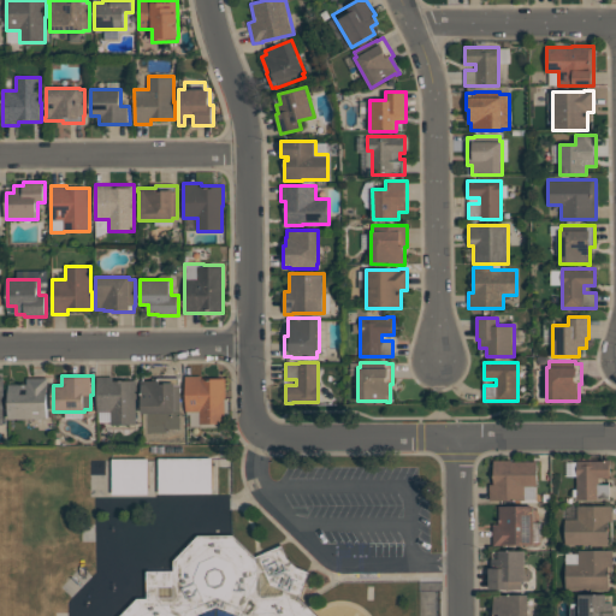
[(225,378),(225,398),(225,424),(200,424),(200,412),(185,412),(185,375),(205,375),(205,378),(225,378)]
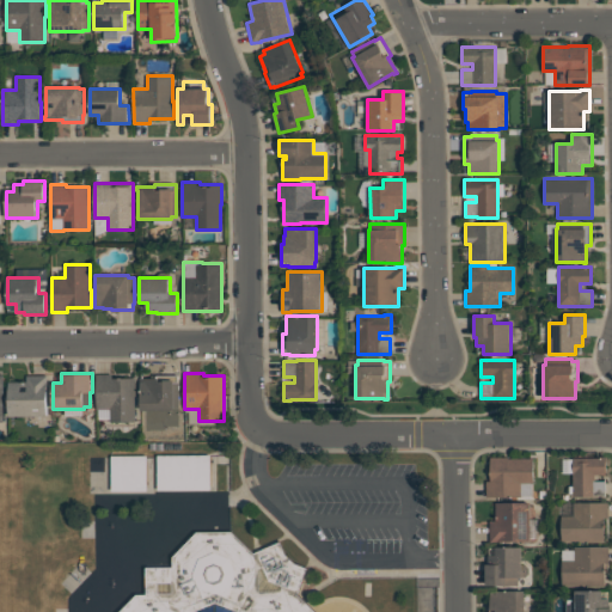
[(8,416),(8,381),(26,381),(26,374),(48,374),(48,381),(48,416),(8,416)]
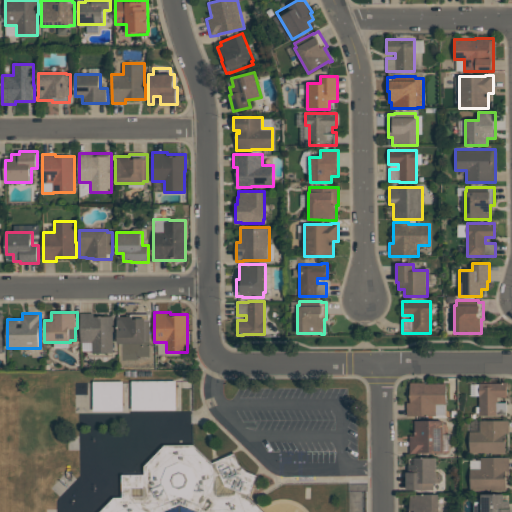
[(113,352),(92,352),(92,342),(81,342),(81,313),(94,313),(94,316),(114,316),(114,331),(113,331),(113,352)]
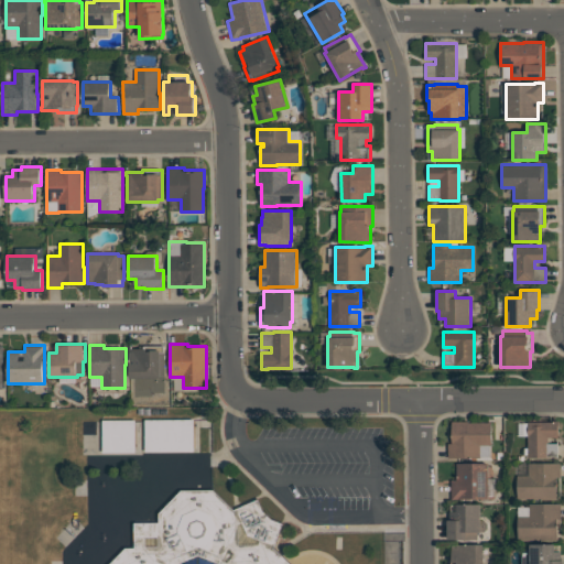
[(163,346),(163,353),(165,353),(165,376),(160,376),(160,378),(130,378),(130,355),(129,355),(129,348),(145,348),(145,346),(163,346)]
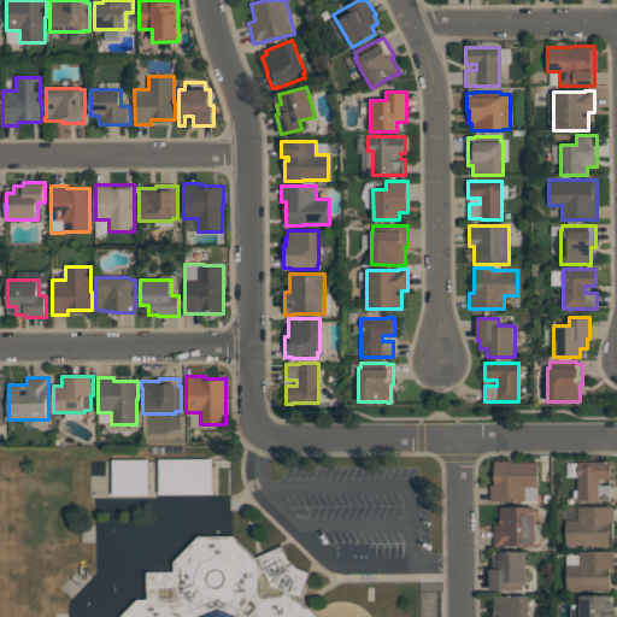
[(113,494),(148,494),(150,460),(113,459),(113,494)]
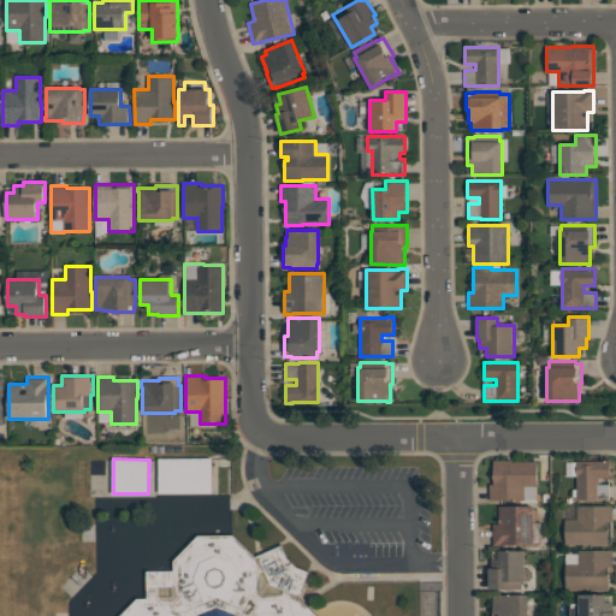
[(212,458),(159,458),(159,493),(212,492),(212,458)]
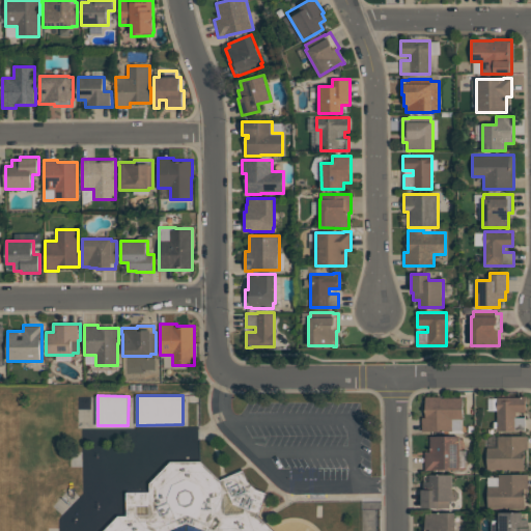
[(425,396),(441,396),(441,397),(463,397),(463,419),(452,419),(452,431),(422,431),(422,417),(425,417),(425,396)]
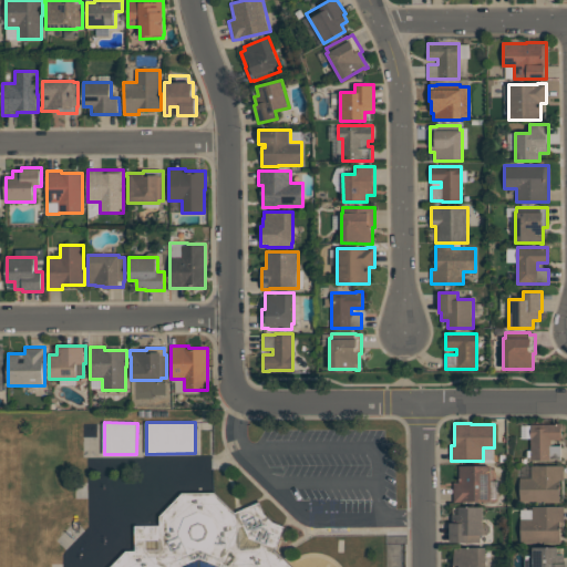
[(531,424),(562,424),(562,440),(552,440),(552,445),(562,445),(562,460),(549,460),(531,460),(531,424)]
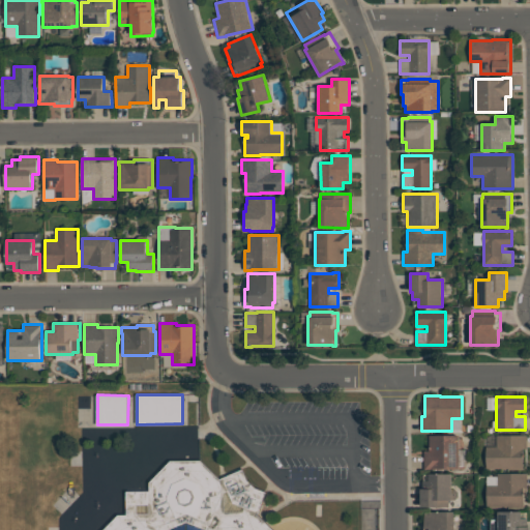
[(424,450),(430,450),(430,435),(460,435),(460,468),(432,468),(432,469),(424,469),(424,450)]
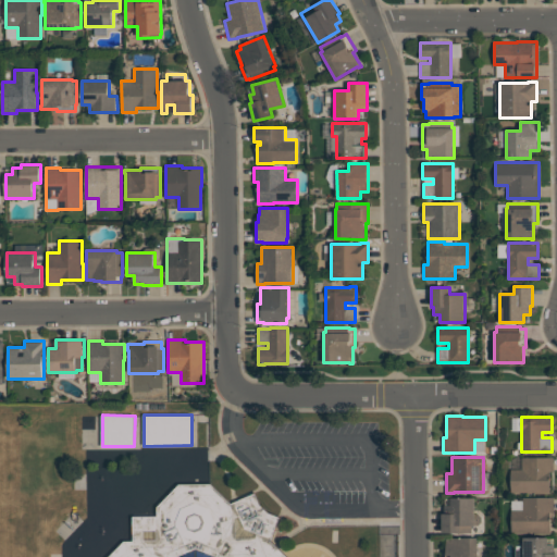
[(554,457),(554,471),(551,471),(549,493),(534,493),(534,492),(510,492),(510,469),(522,469),(522,457),(554,457)]
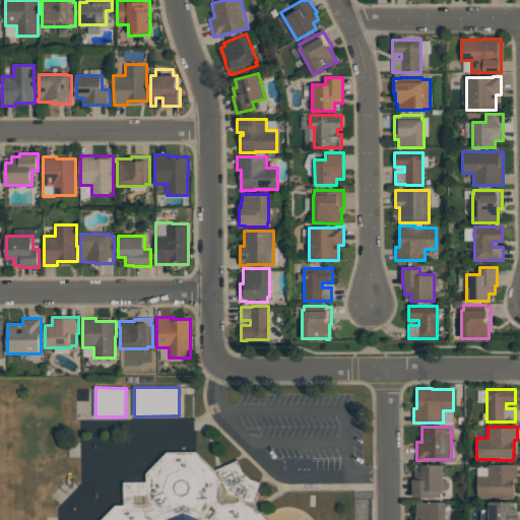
[(270,519),(255,505),(263,483),(252,479),(244,472),(240,460),(217,471),(199,452),(171,452),(150,473),(150,481),(126,482),(126,506),(119,506),(105,519),(270,519)]
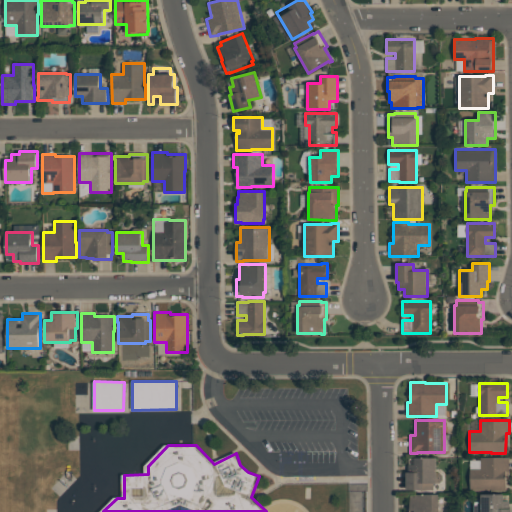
[(437,457),(437,472),(440,472),(442,475),(442,479),(440,483),(437,483),(434,483),(434,490),(406,490),(406,472),(409,472),(409,464),(415,464),(415,457),(437,457)]
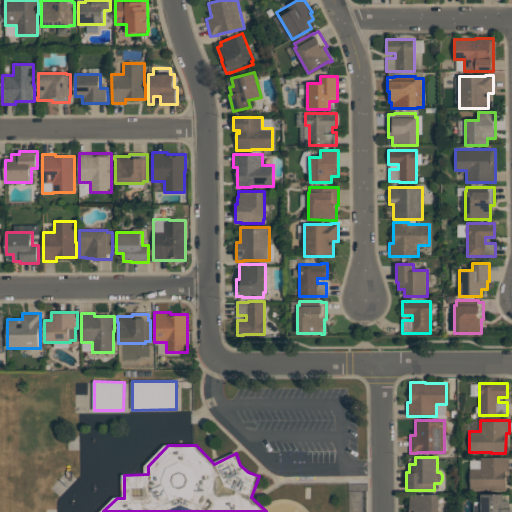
[(470,489),(470,468),(480,468),(480,457),(509,457),(509,491),(490,491),(490,489),(470,489)]
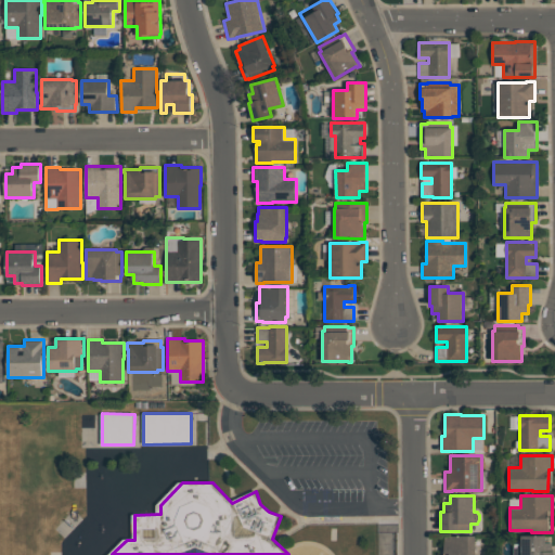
[(476,536),(476,554),(444,554),(444,536),(476,536)]
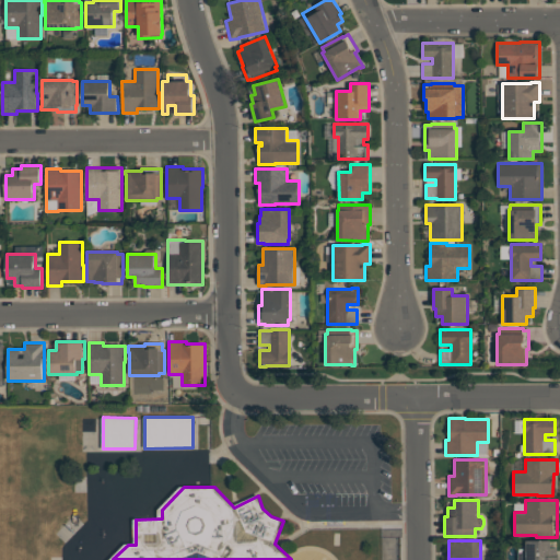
[(559,559),(518,559),(518,548),(526,548),(526,540),(551,540),(550,547),(557,547),(557,556),(559,556),(559,559)]
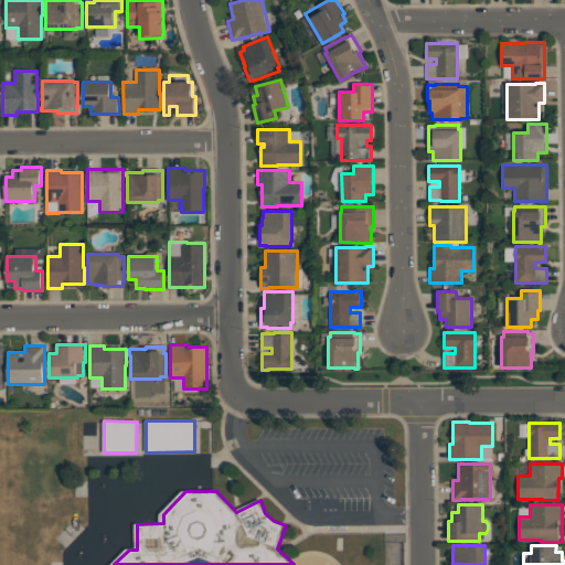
All buildings are outlined.
